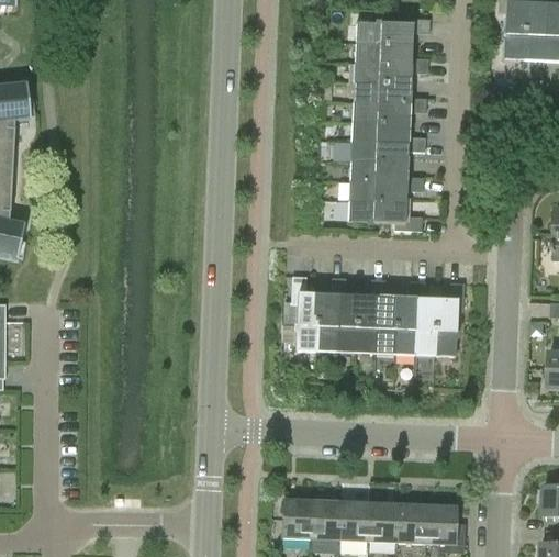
[(0,0),(0,9),(15,10),(15,0),(0,0)]
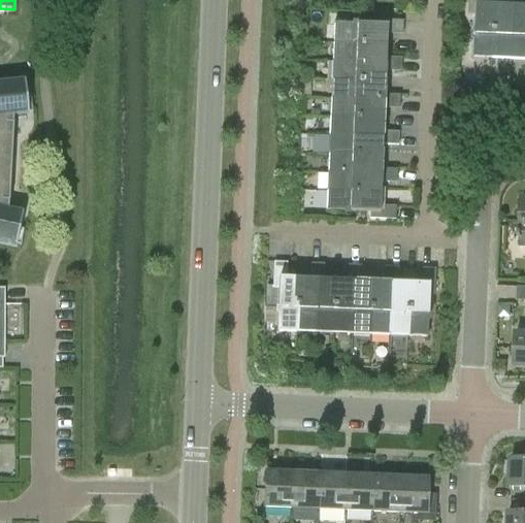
[(470,0),(469,9),(476,9),(473,54),(493,55),(495,25),(489,25),(490,1),(484,1),(484,0),(470,0)]
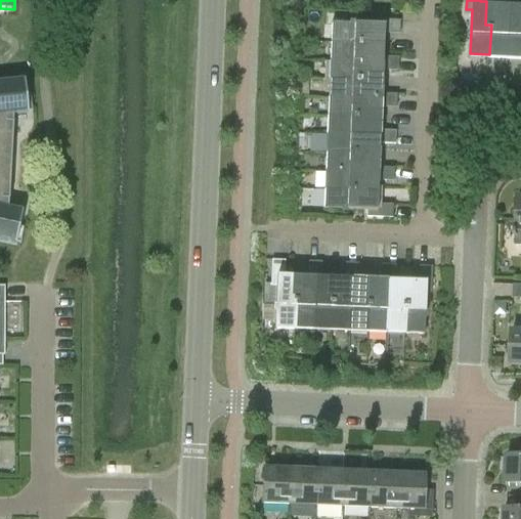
[(504,0),(504,2),(505,2),(504,9),(511,9),(509,55),(520,55),(520,2),(517,2),(517,0),(504,0)]
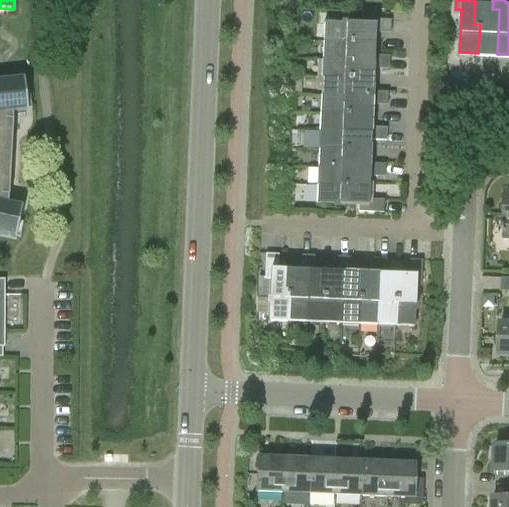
[(497,54),(499,9),(492,9),(493,2),(492,2),(475,1),(474,24),(480,24),(478,53),(497,54)]
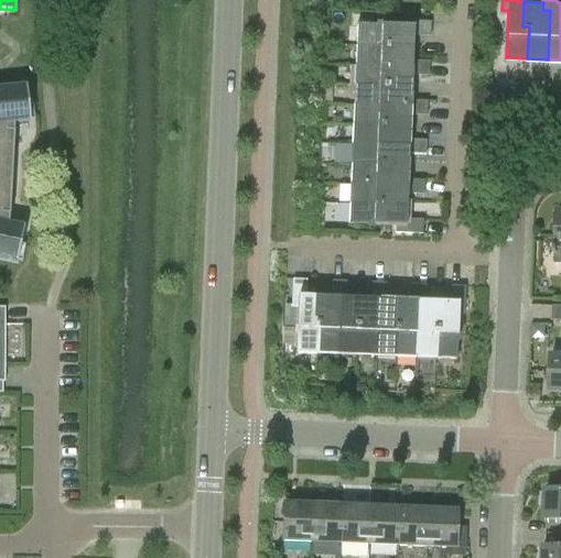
[(406,15),(406,22),(359,20),(358,41),(390,42),(390,35),(416,36),(416,31),(433,31),(434,17),(406,15)]
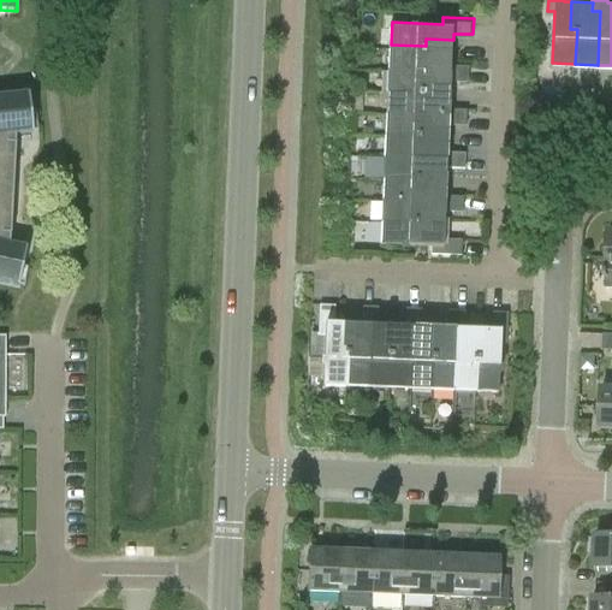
[(453,40),(426,39),(426,46),(391,45),(390,66),(444,69),(444,61),(452,61),(453,40)]
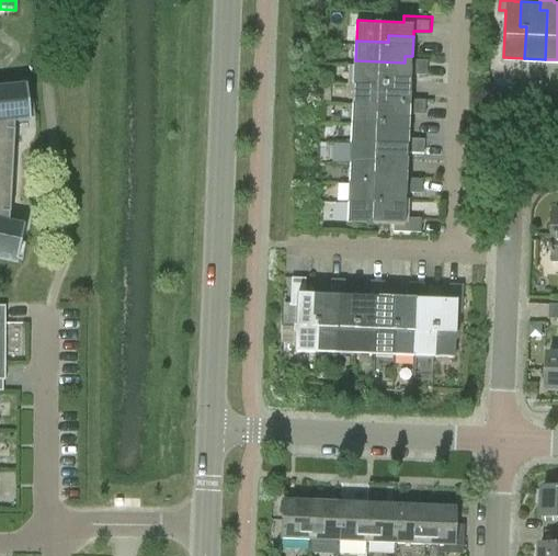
[(431,56),(412,56),(405,56),(405,63),(355,60),(355,80),(386,81),(387,75),(412,76),(412,70),(430,70),(431,56)]
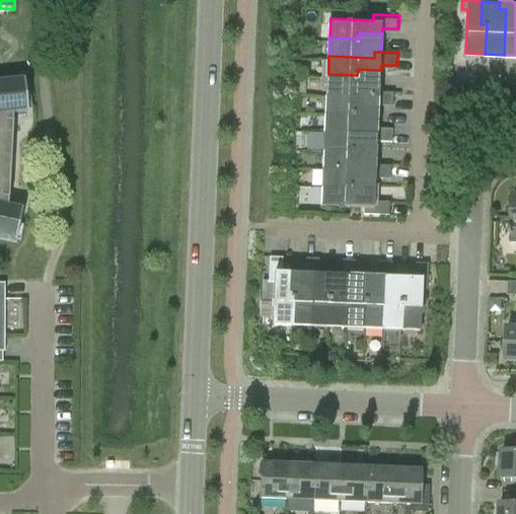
[(381,70),(358,69),(357,75),(328,74),(327,92),(372,94),(373,88),(380,88),(381,70)]
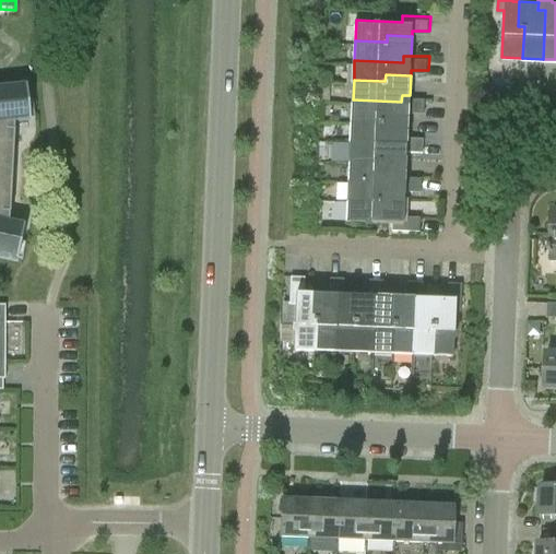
[(0,82),(0,251),(10,254),(10,251),(9,251),(11,238),(22,238),(25,222),(26,222),(27,220),(21,219),(16,118),(22,117),(22,115),(21,116),(20,103),(30,98),(27,82),(30,82),(28,80),(0,82)]
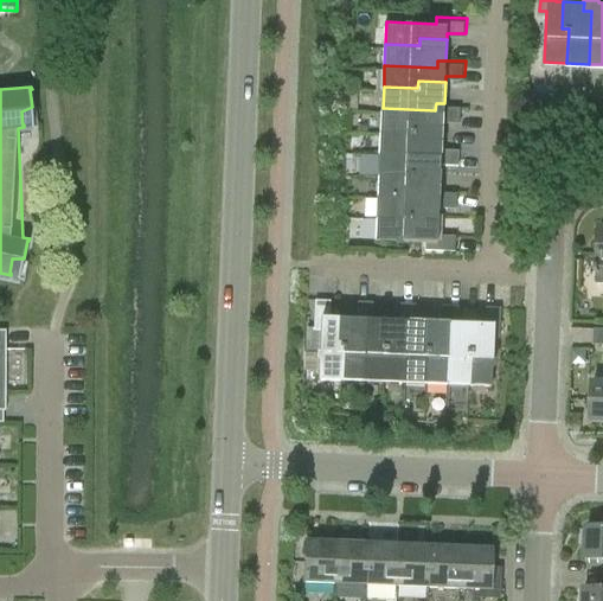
[(463,103),(444,103),(436,103),(435,110),(383,108),(382,129),(416,130),(416,123),(443,125),(443,117),(462,119),(463,103)]
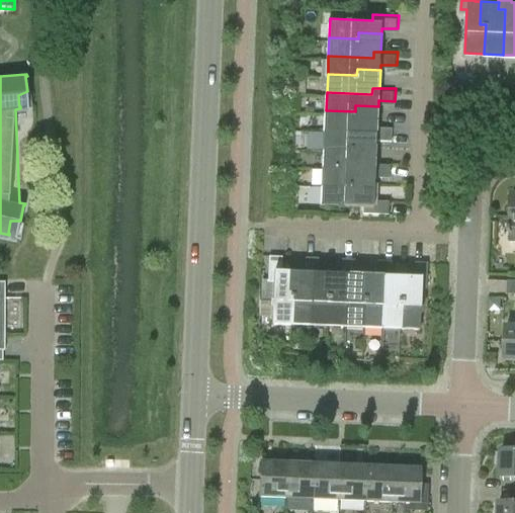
[(378,106),(355,105),(355,111),(326,110),(325,129),(370,131),(370,124),(377,124),(377,123),(378,106)]
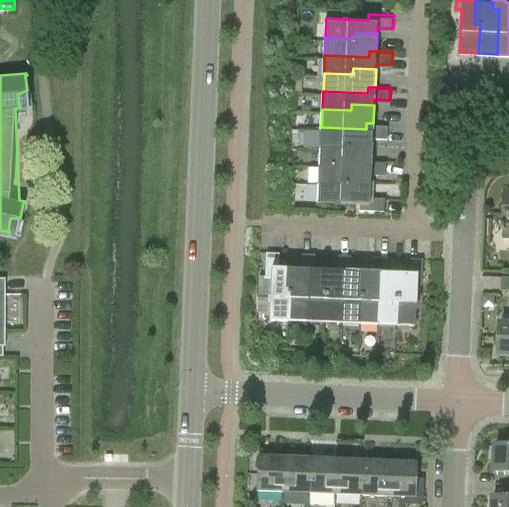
[(389,123),(373,122),(373,123),(366,123),(366,129),(321,127),(321,145),(350,146),(350,140),(372,141),(373,135),(389,136),(389,123)]
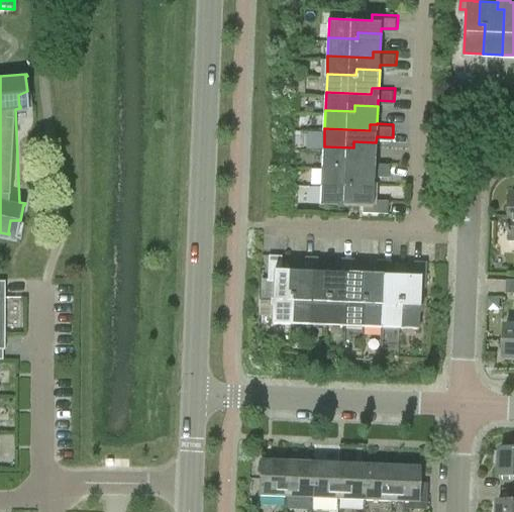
[(376,142),(353,141),(353,147),(324,146),(323,165),(369,166),(369,160),(376,161),(376,142)]
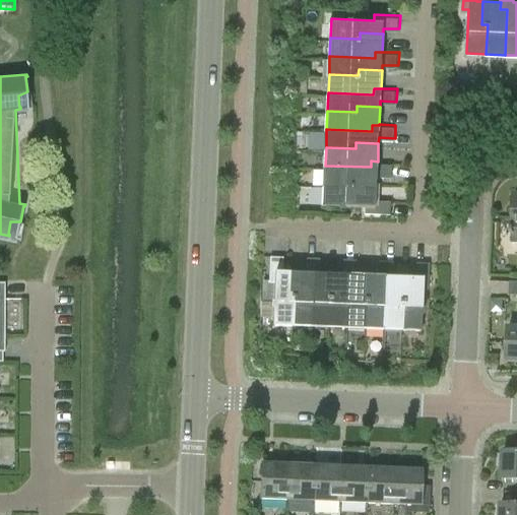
[(378,162),(371,161),(371,167),(325,166),(324,184),(353,185),(354,179),(377,180),(377,174),(394,175),(394,162),(378,162)]
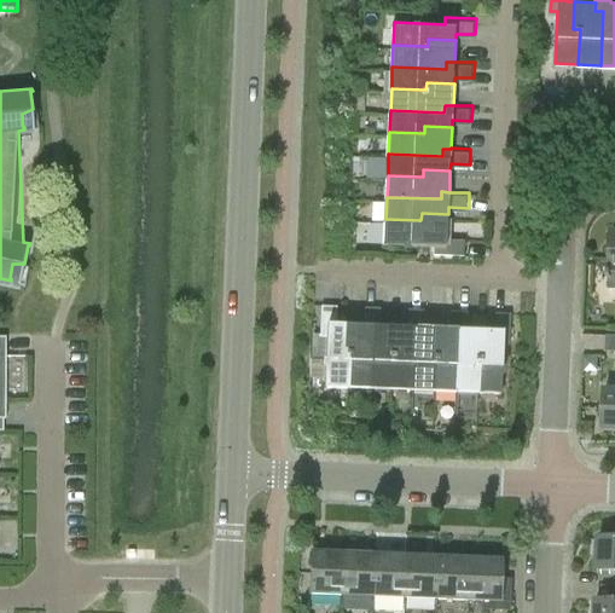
[(468,236),(447,235),(448,214),(422,213),(421,220),(386,219),(384,242),(436,243),(435,250),(466,252),(468,236)]
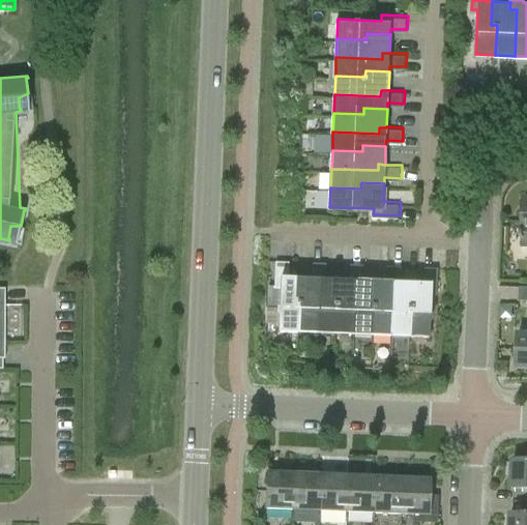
[(295,298),(296,274),(290,274),(291,258),(277,258),(276,284),(269,284),(268,303),(281,303),(280,327),(299,328),(300,298),(295,298)]
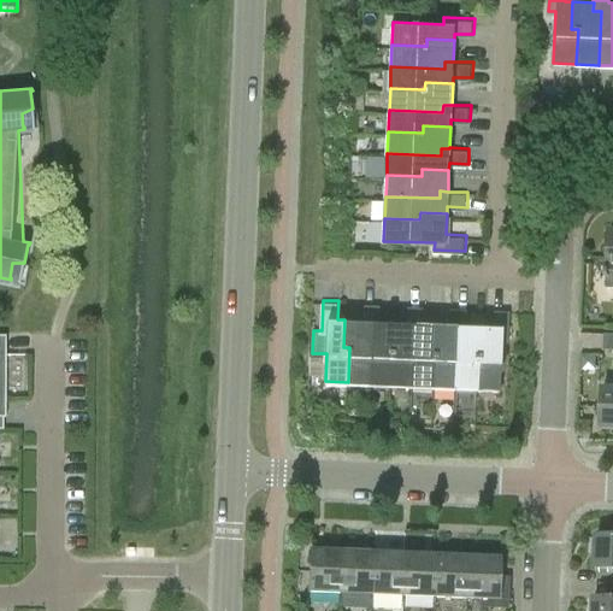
[(366,303),(365,321),(365,329),(372,329),(370,383),(392,385),(393,350),(385,348),(387,322),(381,322),(382,303),(366,303)]
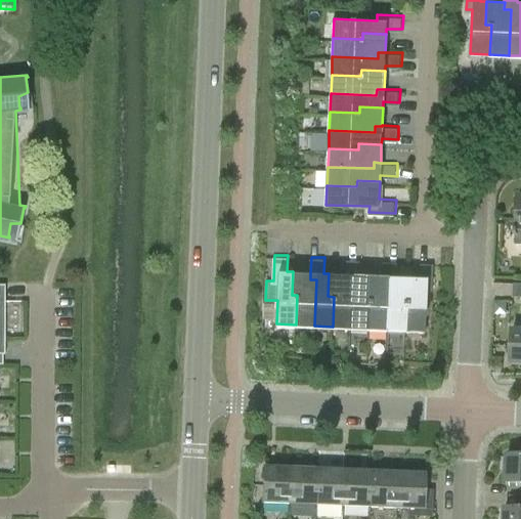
[(348,258),(347,274),(347,282),(353,282),(351,328),(370,328),(371,299),(364,298),(365,275),(360,274),(360,259),(348,258)]
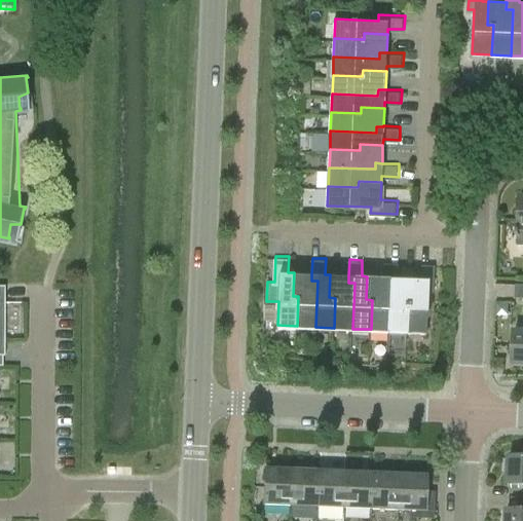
[(386,261),(385,276),(386,277),(385,285),(391,285),(389,330),(408,331),(410,301),(415,301),(416,278),(399,277),(400,262),(386,261)]
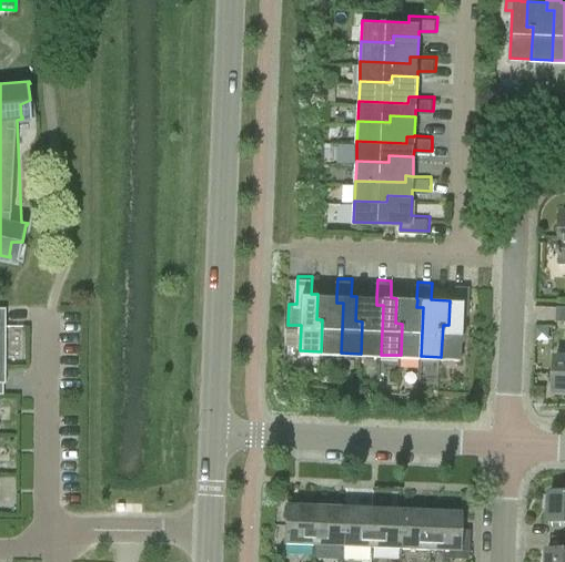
[(456,284),(456,300),(450,300),(449,325),(443,325),(441,357),(462,358),(464,310),(470,312),(472,284),(456,284)]
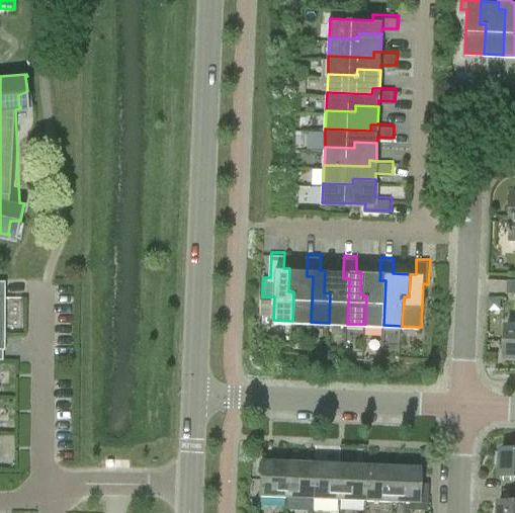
[(289,268),(288,291),(293,291),(292,321),(311,322),(313,276),(307,276),(307,269),(289,268)]
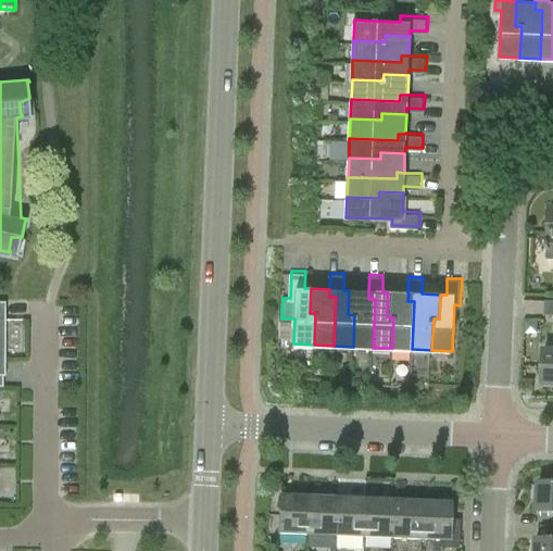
[(349,290),(348,314),(354,315),(353,347),(373,348),(375,299),(368,299),(368,291),(349,290)]
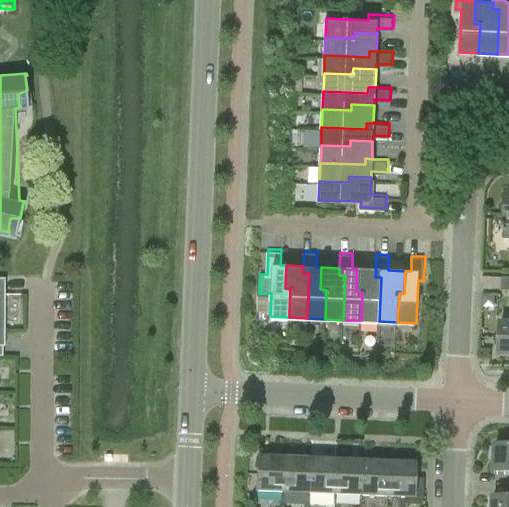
[(357,269),(356,291),(362,292),(361,320),(379,321),(381,277),(375,277),(376,270),(375,269),(357,269)]
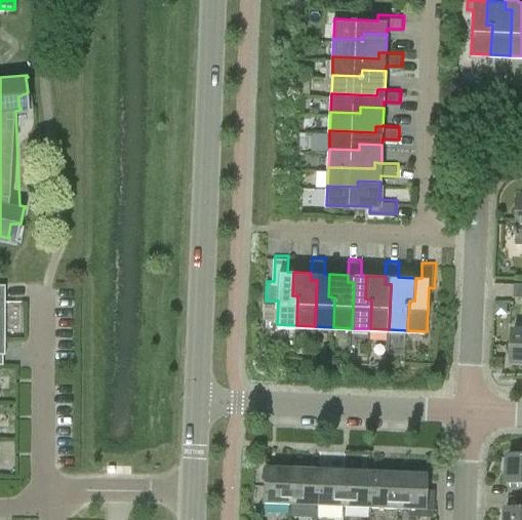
[(509,480),(521,480),(521,452),(510,452),(509,480)]
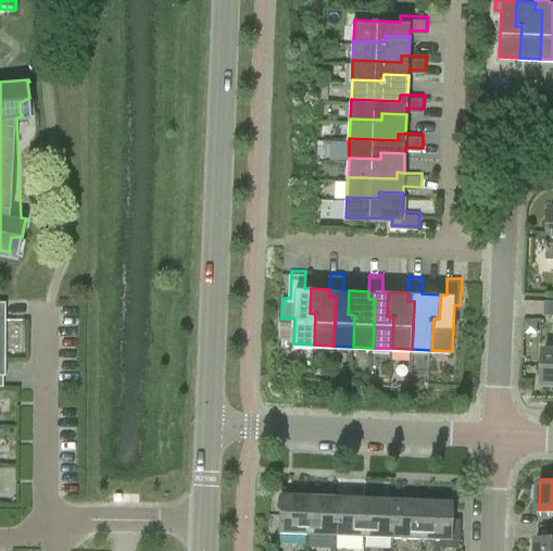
[(309,530),(311,495),(281,493),(280,529),(309,530)]
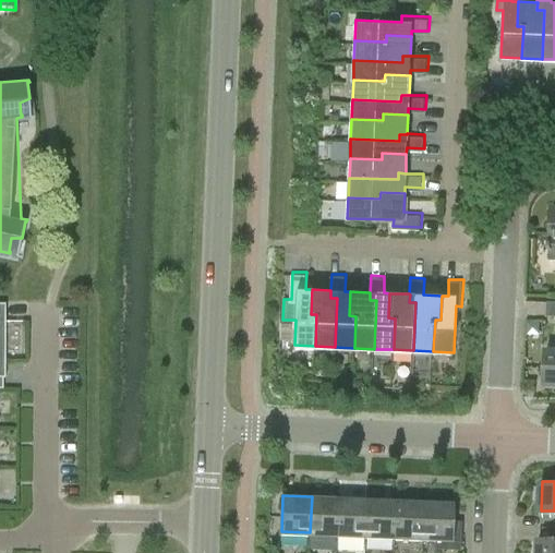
[(312,496),(310,532),(338,535),(340,497),(312,496)]
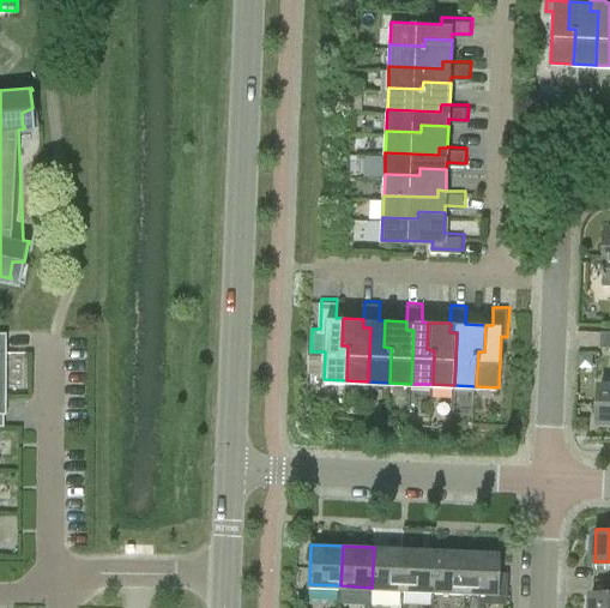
[(404,589),(405,548),(374,547),(372,588),(404,589)]
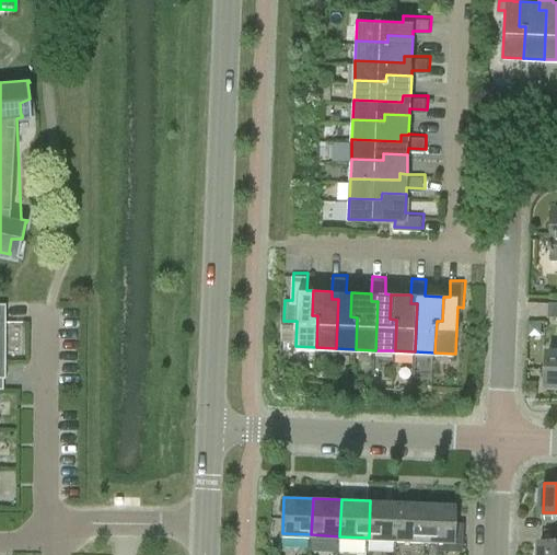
[(396,539),(398,501),(370,500),(369,538),(396,539)]
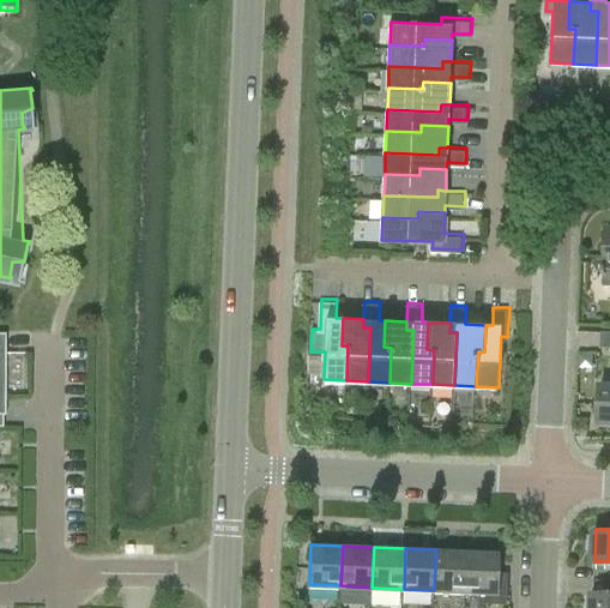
[(466,591),(469,551),(436,549),(434,590),(466,591)]
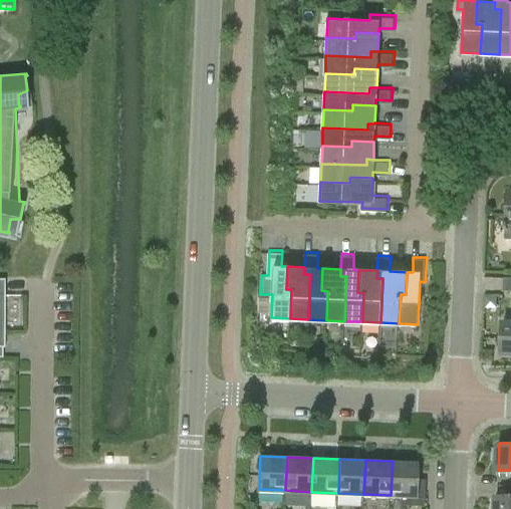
[(418,462),(393,461),(391,495),(404,495),(404,502),(425,503),(426,478),(418,478),(418,462)]
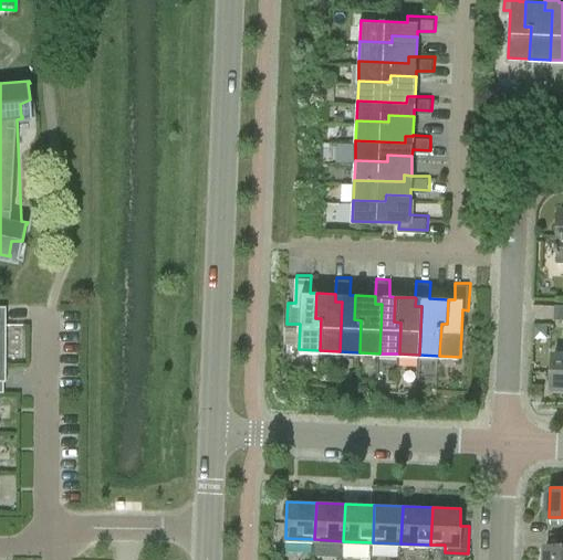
[(546,559),(562,559),(562,545),(548,545),(546,559)]
